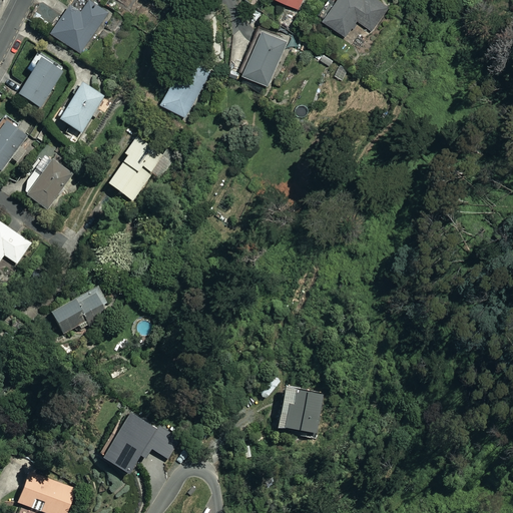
[(108,13),(88,0),(72,0),(52,31),(82,52),(108,13)]
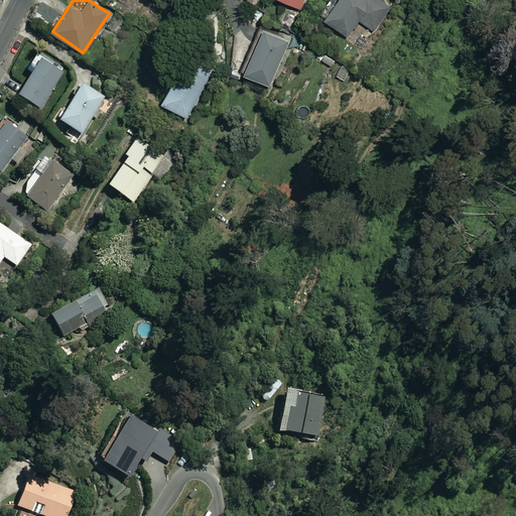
[(338,0),(337,2),(334,0),(330,0),(319,14),(348,36),(360,21),(374,31),(393,7),(383,0),(338,0)]
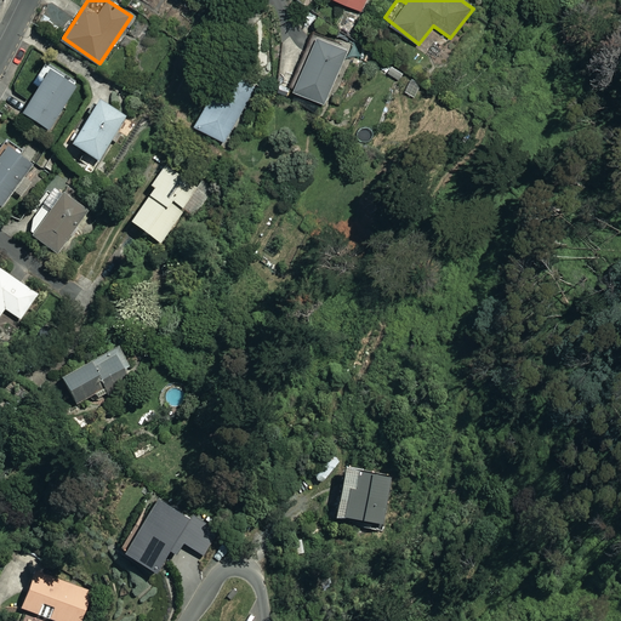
[(347,50),(317,35),(292,89),(323,102),(347,50)]
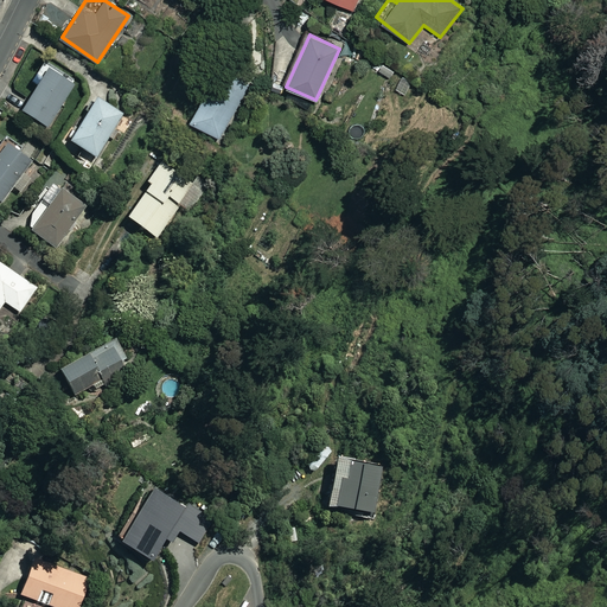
[(75,84),(44,65),(33,82),(38,84),(21,112),(48,128),(75,84)]
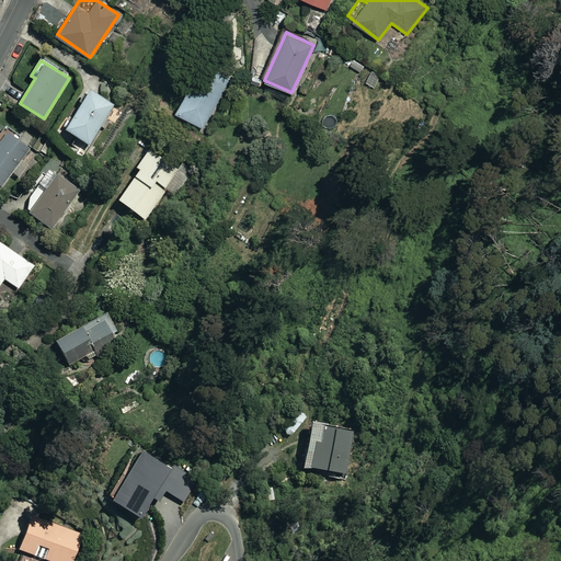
[(231,78),(204,64),(193,82),(176,112),(204,127),(231,78)]
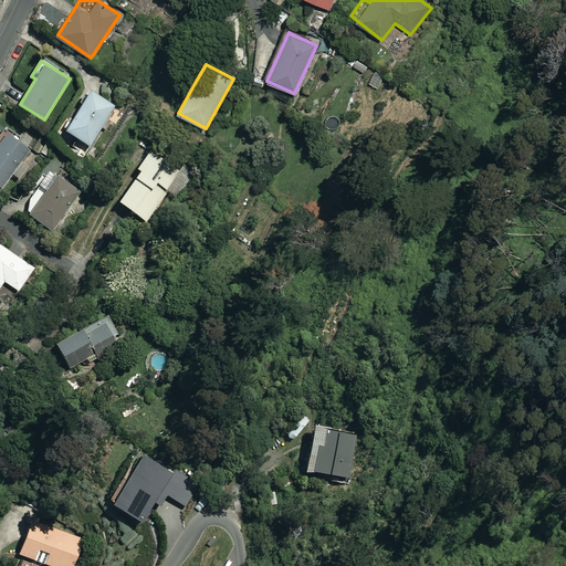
[(90,147),(102,128),(105,130),(111,123),(106,119),(114,107),(90,92),(65,132),(90,147)]
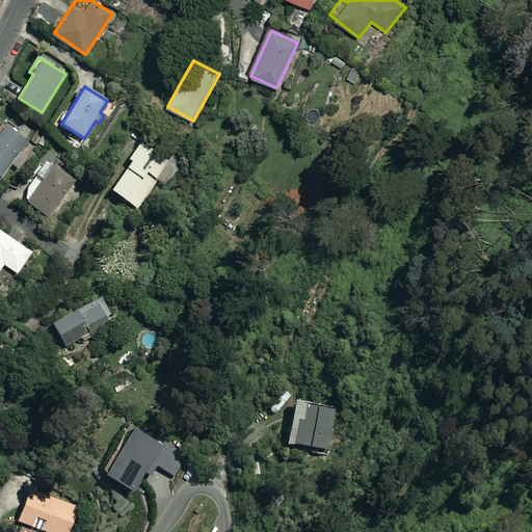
[(28,140),(4,123),(0,128),(0,176),(0,177),(28,140)]
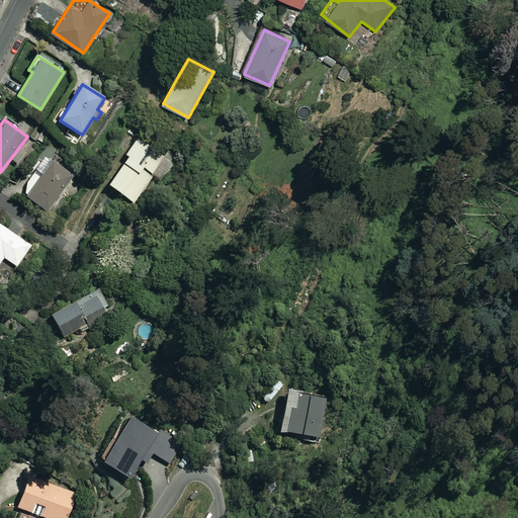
[(161,154),(139,137),(125,155),(128,157),(108,185),(127,198),(134,203),(153,176),(160,181),(177,158),(165,149),(161,154)]
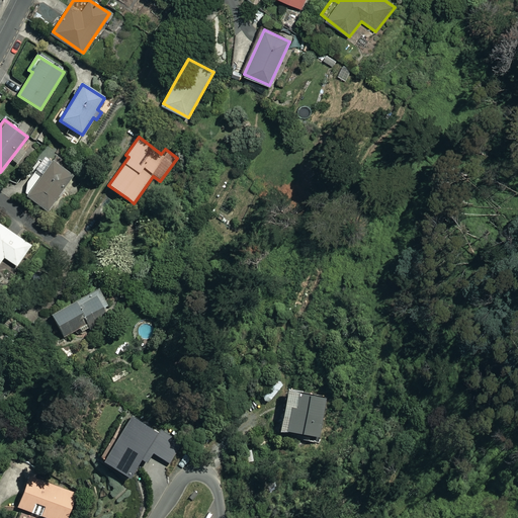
[(27,183),(25,195),(48,211),(74,173),(54,158),(46,170),(39,166),(27,183)]
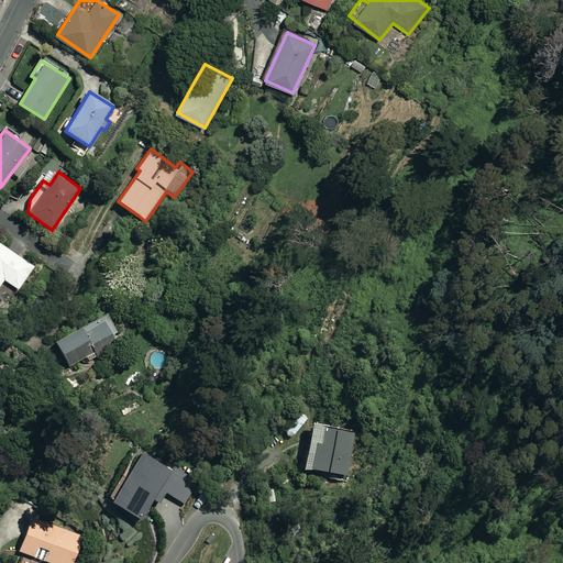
[(7,249),(0,243),(0,286),(4,280),(19,289),(34,266),(7,249)]
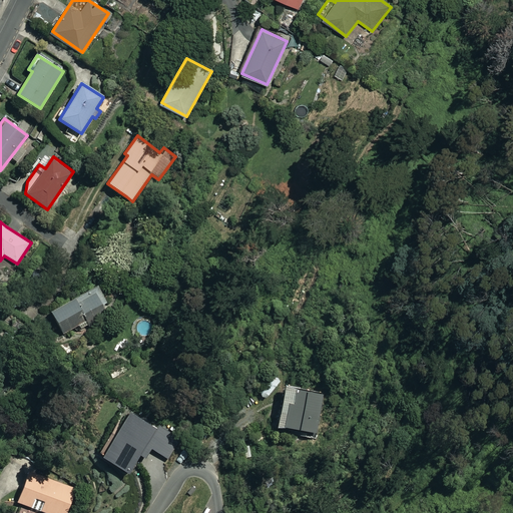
[(62,334),(86,321),(89,328),(112,316),(96,287),(50,311),(62,334)]
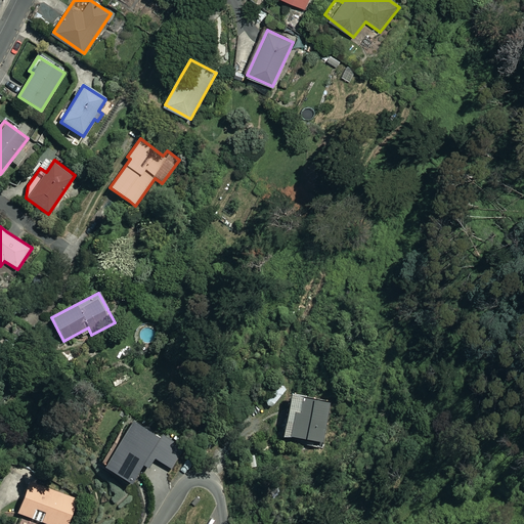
[(330,401),(290,394),(281,435),(321,442),(330,401)]
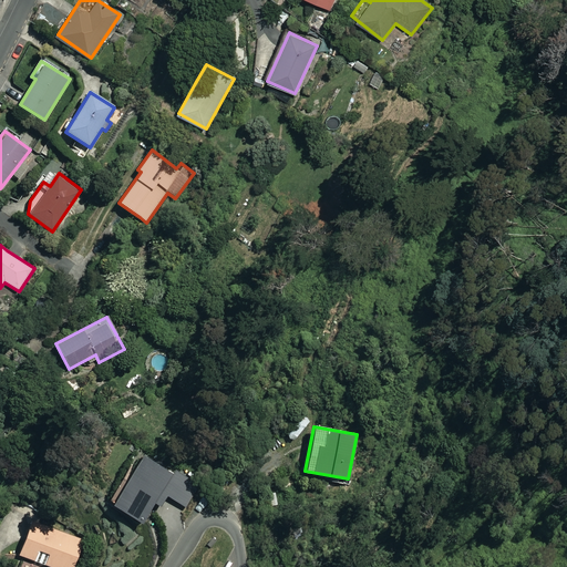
[(73,566),(84,540),(31,522),(19,555),(51,566),(73,566)]
